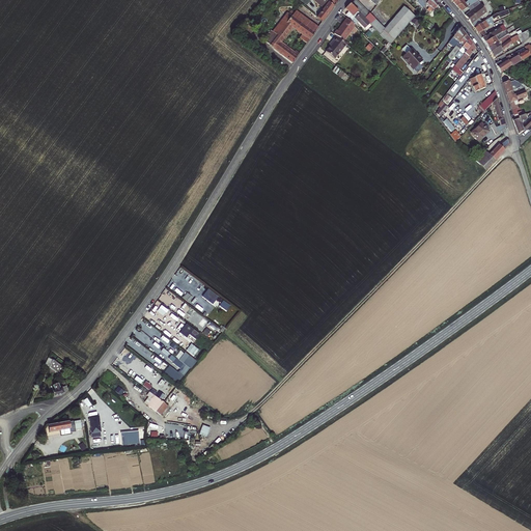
[(317,18),(323,22),(328,15),(334,6),(325,0),(314,0),(314,1),(324,8),(317,18)]
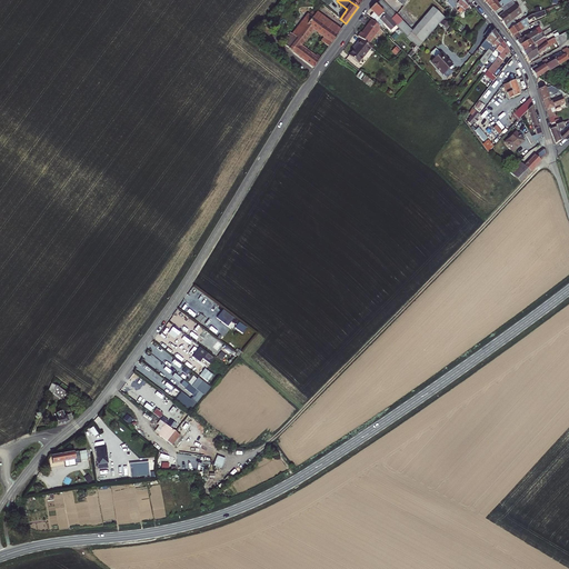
[(448,9),(447,9),(445,11),(448,13),(456,5),(459,0),(447,0),(446,1),(450,7),(448,9)]
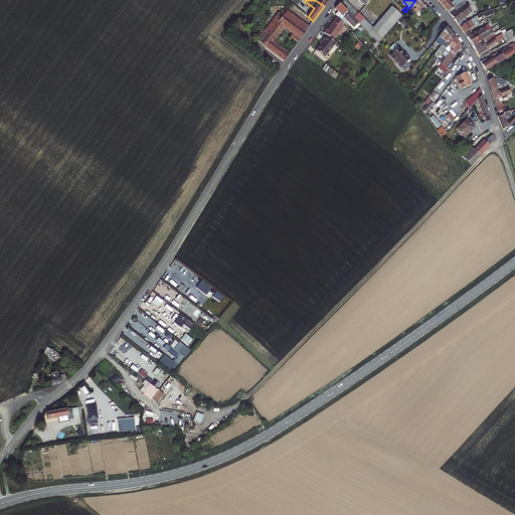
[(418,9),(419,10),(425,4),(422,1),(421,0),(415,0),(412,4),(416,7),(414,9),(416,11),(418,9)]
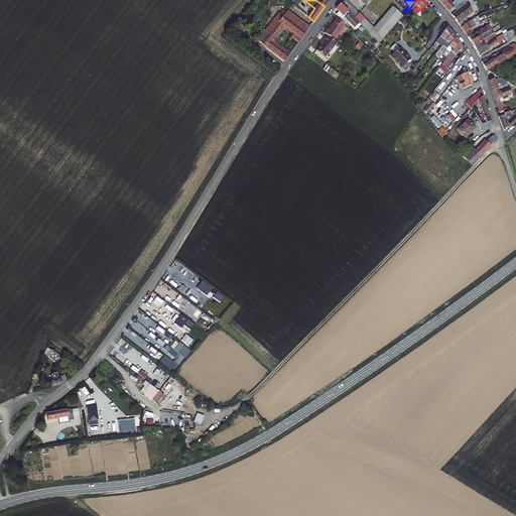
[(453,3),(449,0),(442,0),(440,2),(444,7),(448,11),(456,6),(453,3)]
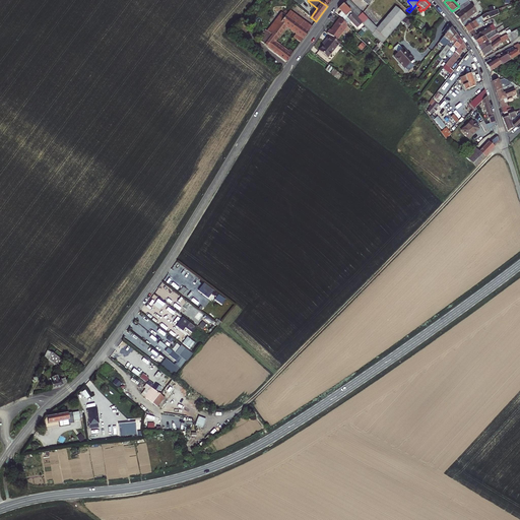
[(338,14),(344,21),(352,13),(351,12),(348,10),(345,7),(343,5),(342,4),(340,6),(338,8),(341,12),(338,14)]
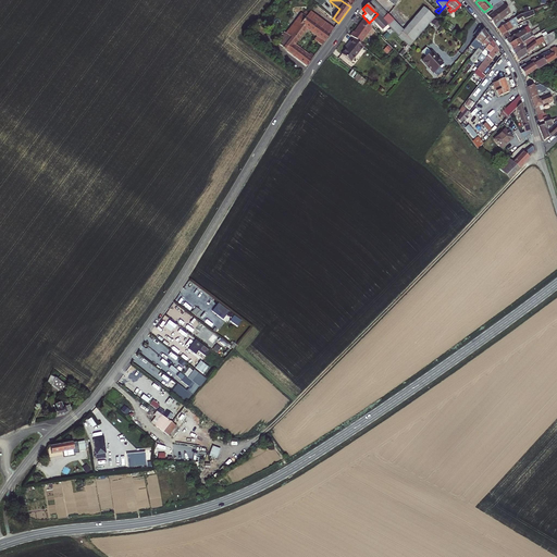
[(506,24),(502,20),(510,13),(504,4),(487,16),(492,23),(497,28),(506,24)]
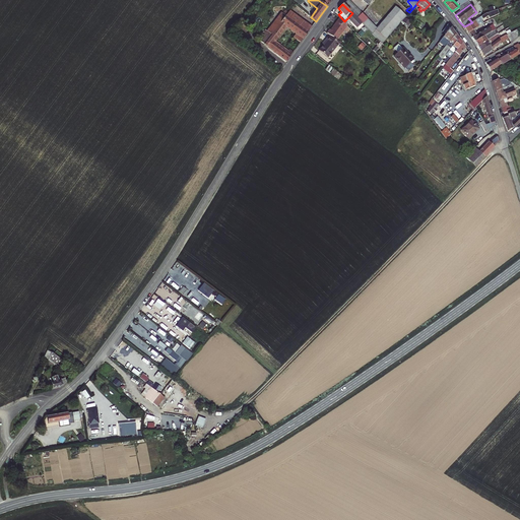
[(380,24),(391,34),(406,16),(395,7),(380,24)]
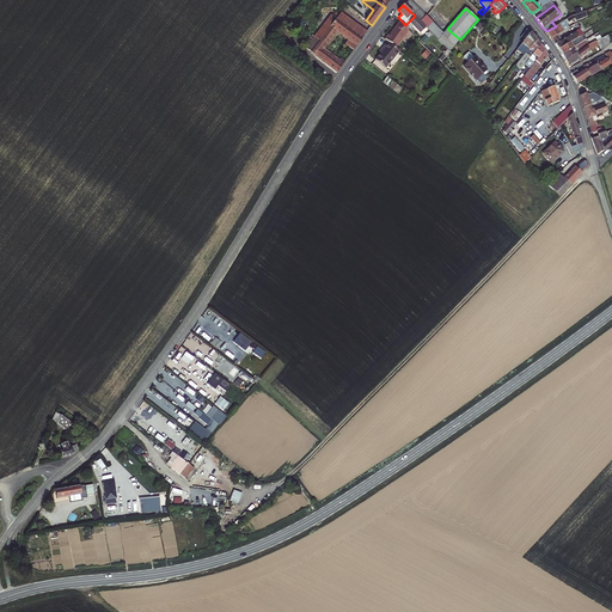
[(354,50),(367,32),(341,12),(340,14),(336,19),(332,16),(331,14),(314,37),(319,41),(316,46),(323,50),(324,48),(337,32),(348,41),(344,44),(349,47),(354,50)]
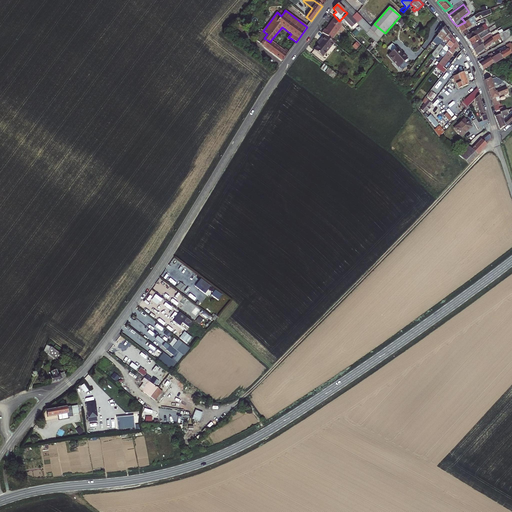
[(342,23),(344,21),(351,28),(352,27),(356,23),(351,18),(348,15),(347,13),(339,21),(340,22),(342,23)]
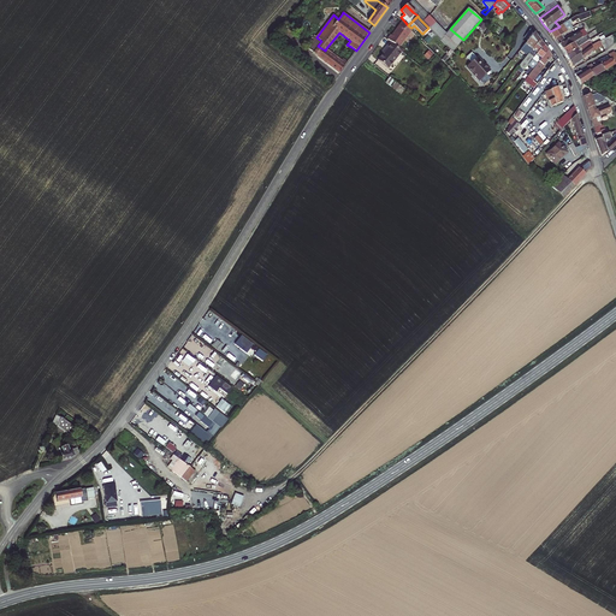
[(434,22),(430,16),(428,16),(422,22),(428,28),(434,22)]
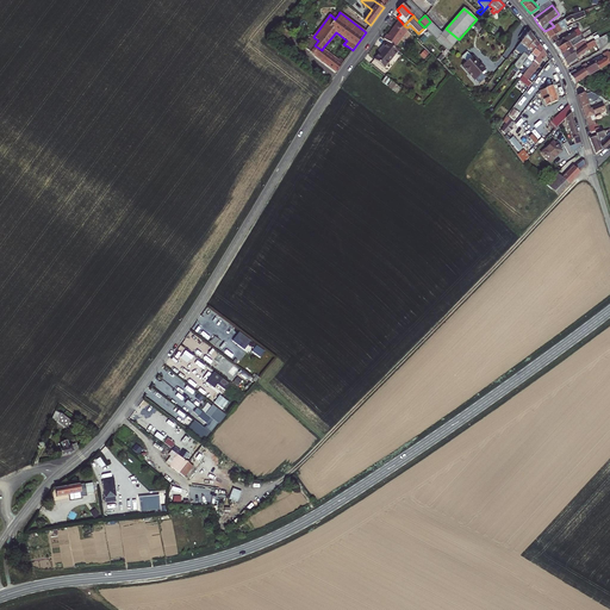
[(567,27),(565,24),(571,20),(570,17),(554,26),(545,31),(547,36),(549,39),(556,35),(562,30),(567,27)]
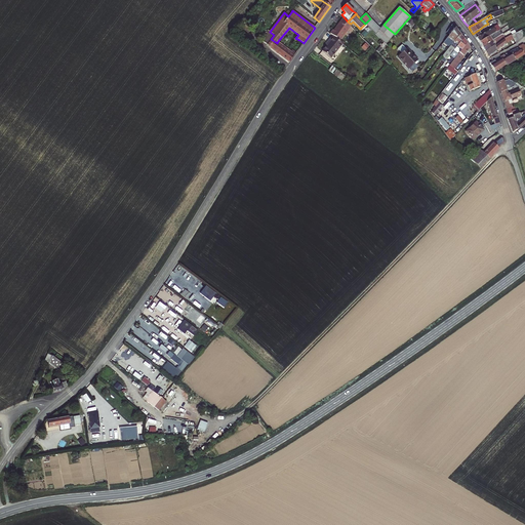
[(332,30),(330,34),(339,40),(340,39),(350,26),(342,18),(338,25),(334,31),(332,30)]
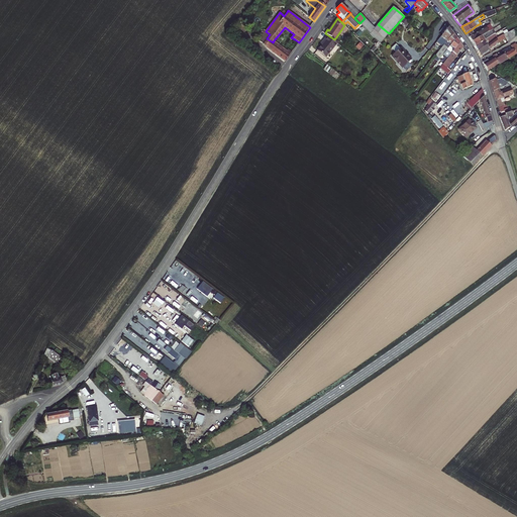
[(378,41),(380,43),(389,33),(378,24),(375,28),(365,18),(359,23),(362,25),(378,41)]
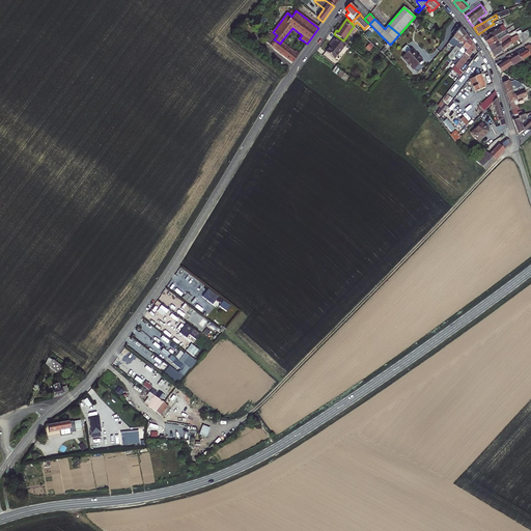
[(417,27),(419,24),(414,19),(411,22),(417,27)]
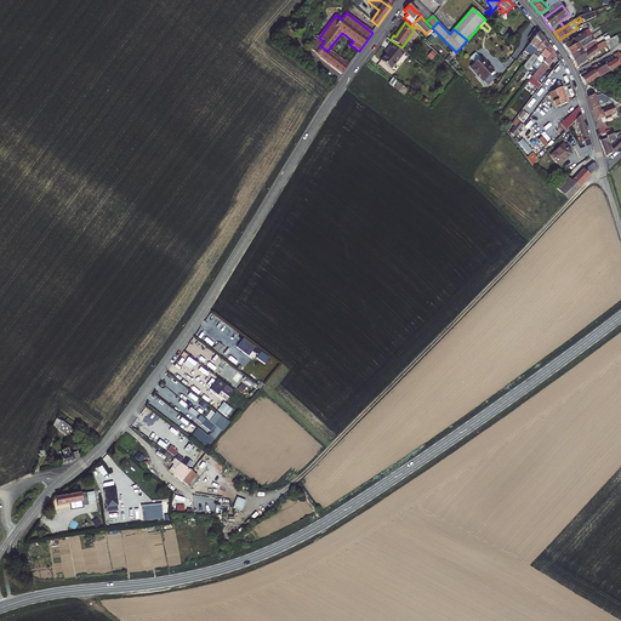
[(528,38),(531,41),(535,38),(539,33),(535,29),(528,38)]
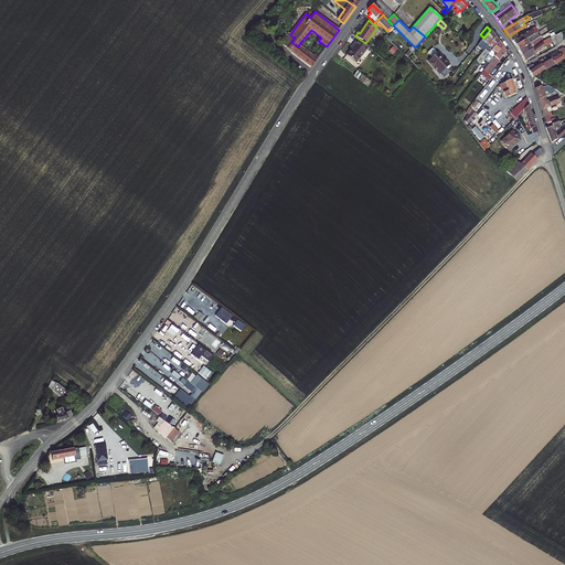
[(539,32),(535,27),(519,38),(518,35),(513,38),(514,40),(512,41),(514,43),(515,46),(529,38),(539,32)]
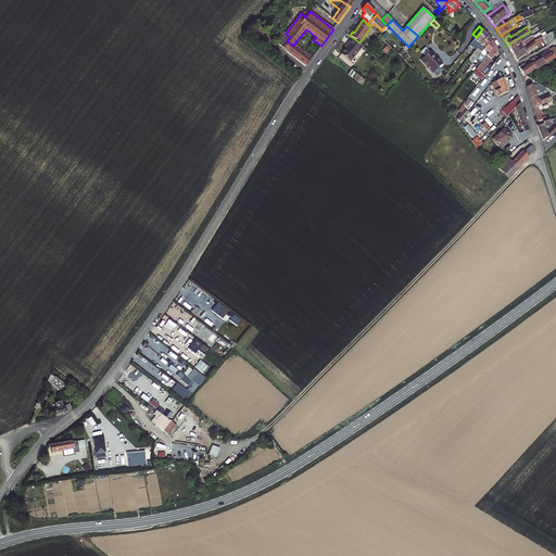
[(469,45),(476,50),(487,36),(484,33),(482,29),(479,34),(476,37),(470,45),(469,45)]
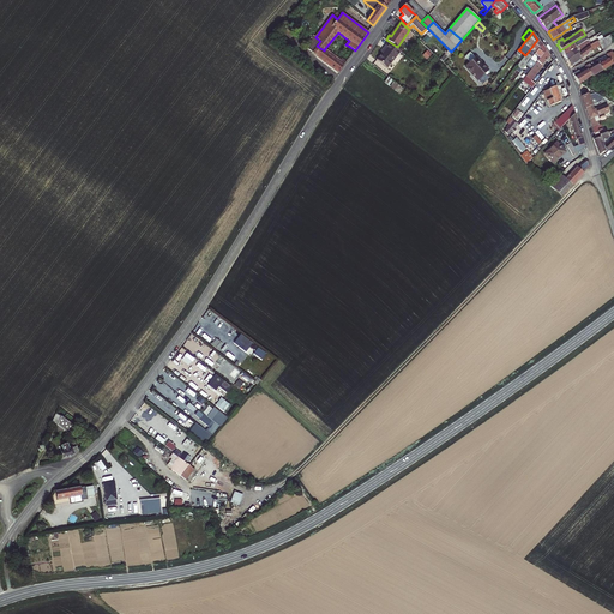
[(313,35),(304,46),(312,53),(317,46),(320,41),(315,37),(313,35)]
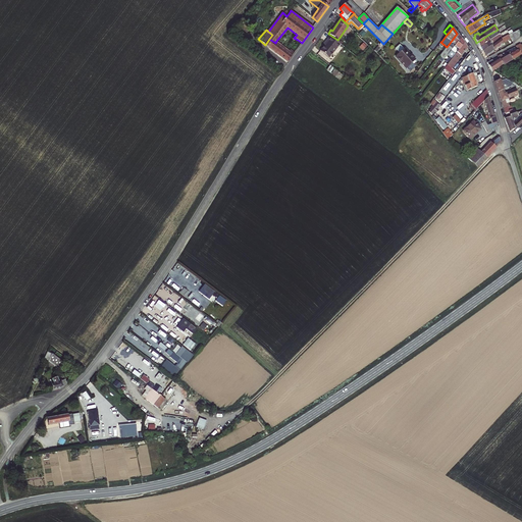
[(477,45),(479,47),(500,34),(498,30),(488,35),(476,43),(477,45)]
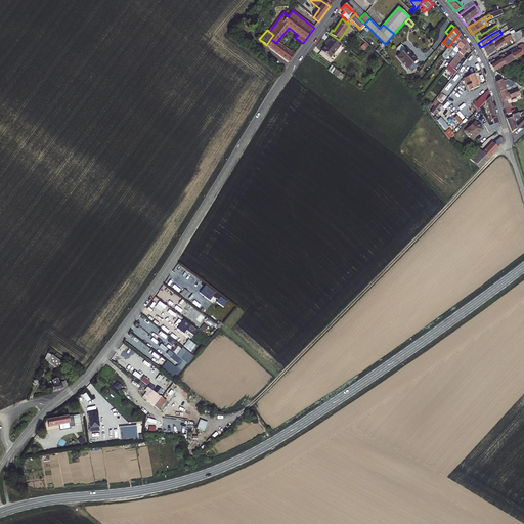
[(445,60),(449,55),(463,39),(461,36),(459,34),(448,47),(441,56),(445,60)]
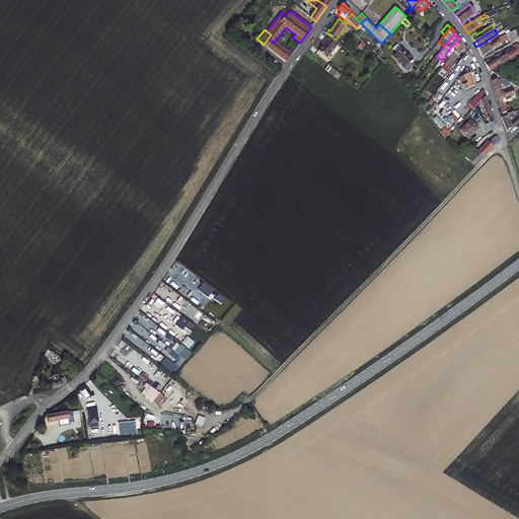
[(500,38),(498,33),(497,33),(476,47),(477,49),(479,52),(488,46),(498,39),(500,38)]
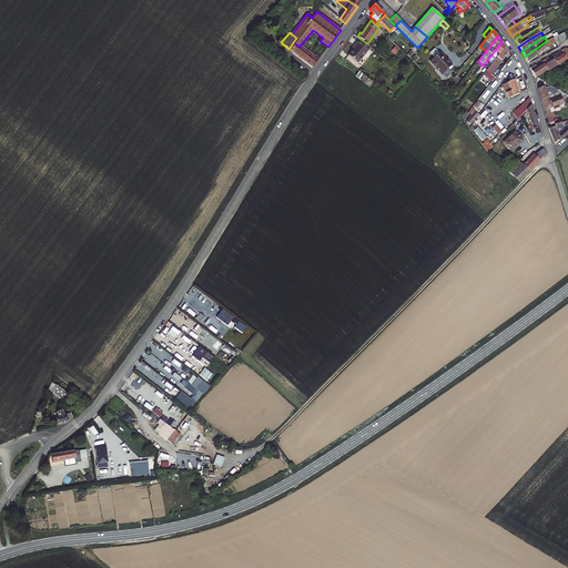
[(537,56),(548,48),(547,47),(556,42),(554,38),(547,41),(545,42),(534,50),(537,56)]
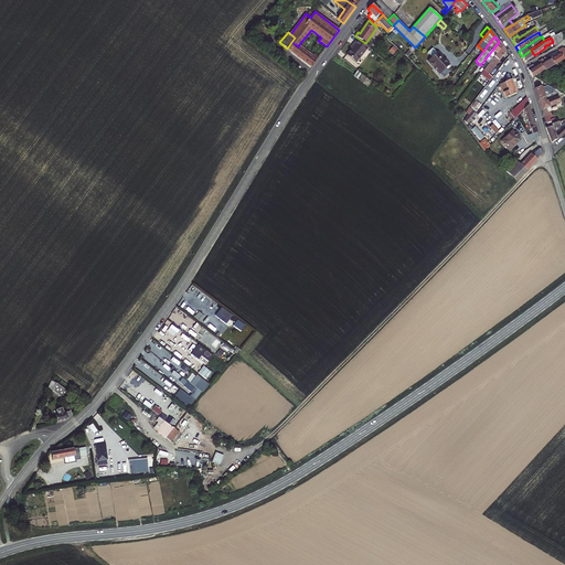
[(347,55),(356,63),(369,48),(365,44),(358,39),(353,45),(354,46),(350,51),(347,55)]
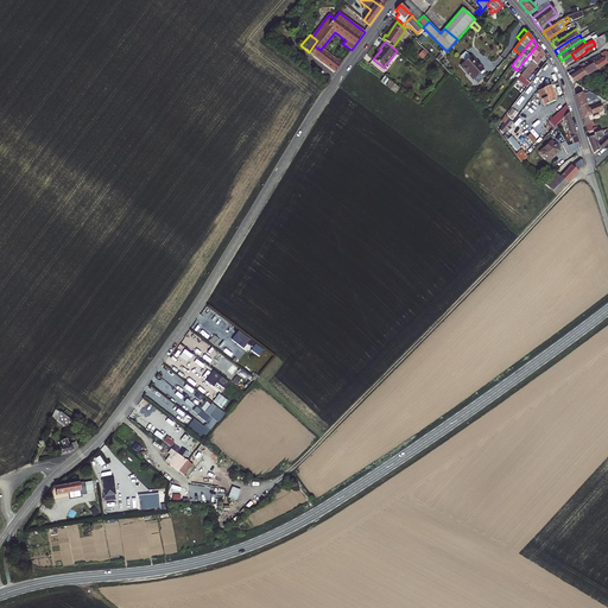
[(321,50),(314,45),(309,52),(335,73),(337,69),(340,65),(335,62),(321,50)]
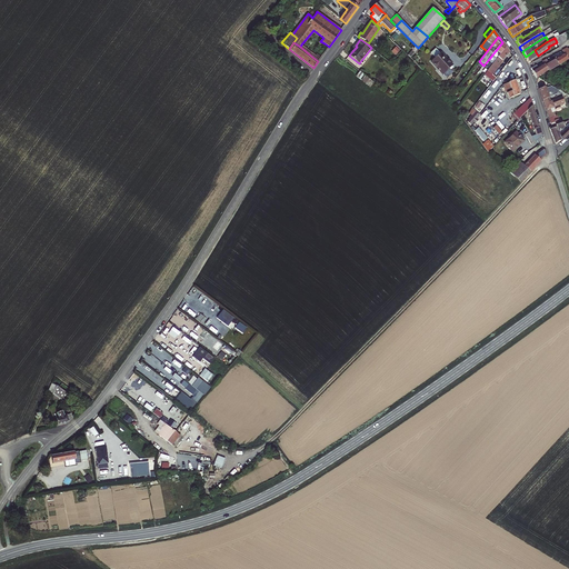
[(486,66),(488,69),(506,47),(503,45),(502,42),(488,60),(489,61),(486,66)]
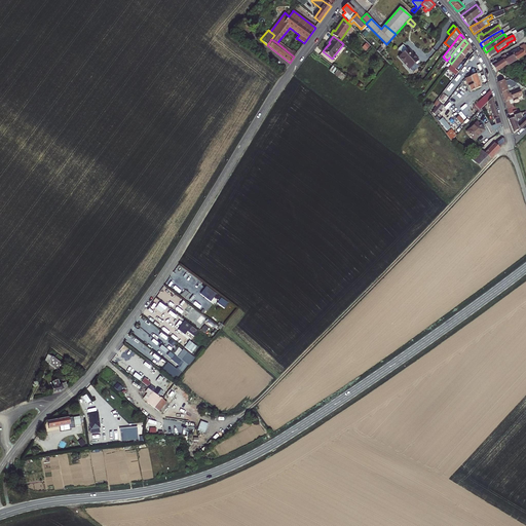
[(290,53),(292,51),(278,41),(277,43),(290,53)]
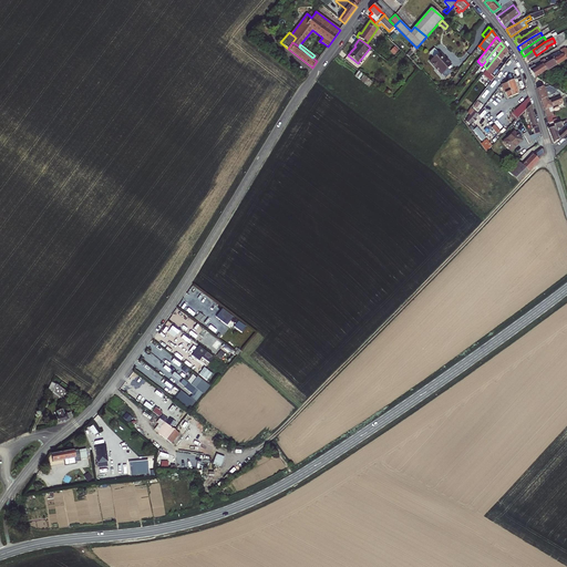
[(416,48),(414,45),(406,54),(410,58),(418,48),(416,48)]
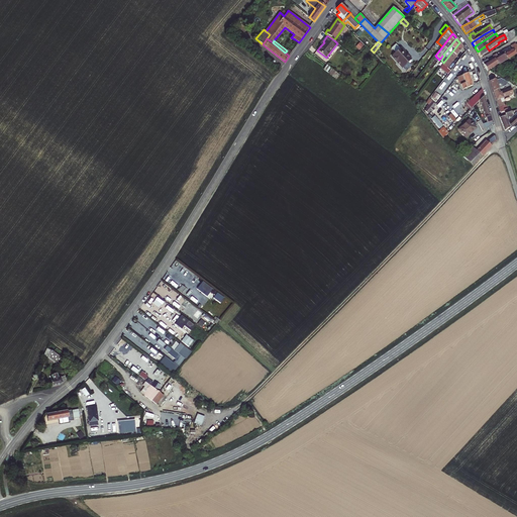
[(456,56),(462,46),(461,44),(459,42),(443,63),(442,65),(447,68),(456,56)]
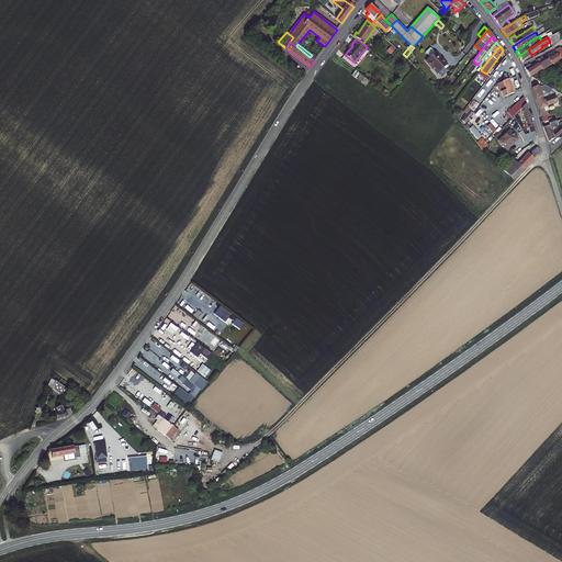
[(531,55),(528,49),(519,56),(520,59),(523,63),(525,62),(524,60),(531,55)]
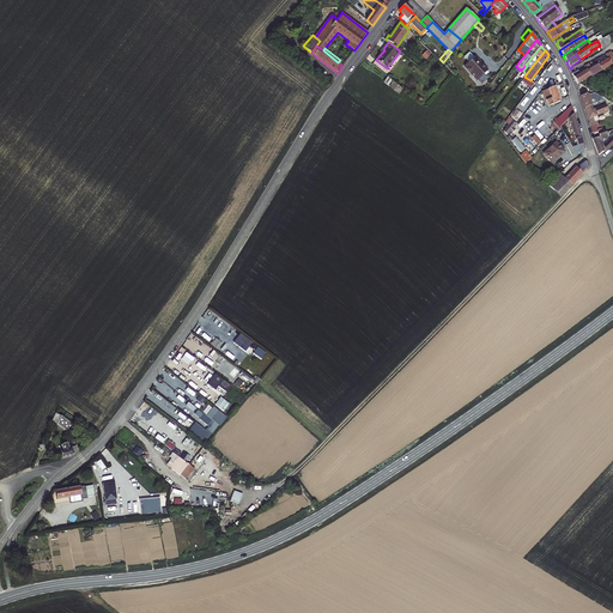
[(612,64),(612,56),(612,55),(598,65),(602,71),(612,64)]
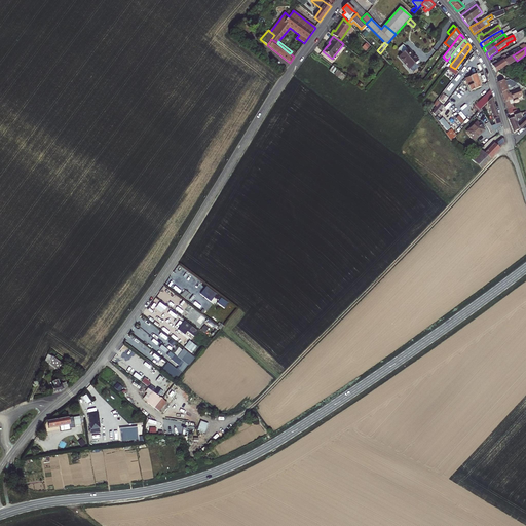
[(399,57),(409,69),(410,68),(415,64),(416,65),(418,63),(417,62),(418,61),(413,54),(407,48),(404,52),(402,53),(399,57)]
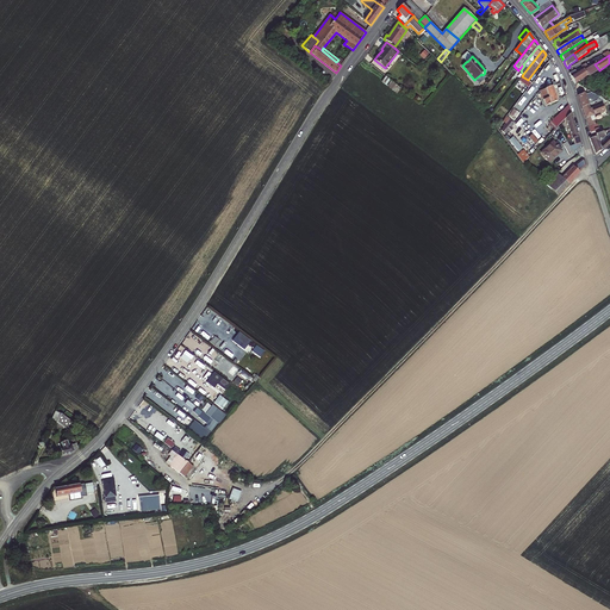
[(584,69),(587,75),(589,76),(599,70),(595,64),(589,68),(586,63),(582,66),(584,69)]
